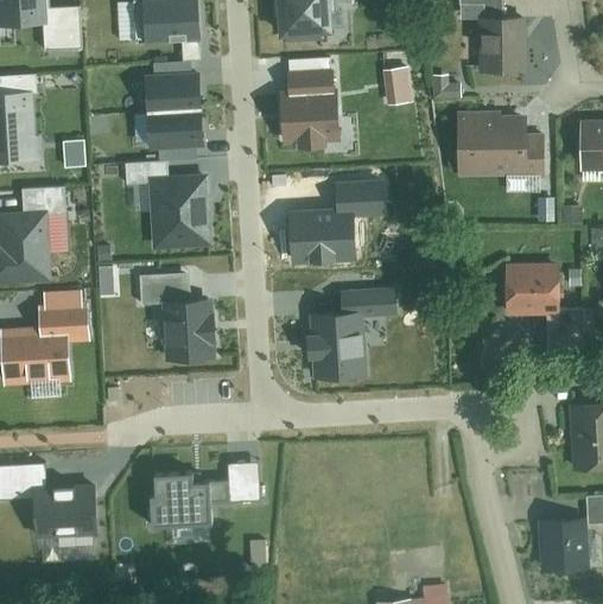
[(45,0),(0,0),(0,26),(43,24),(44,50),(80,48),(77,6),(45,8),(45,0)]
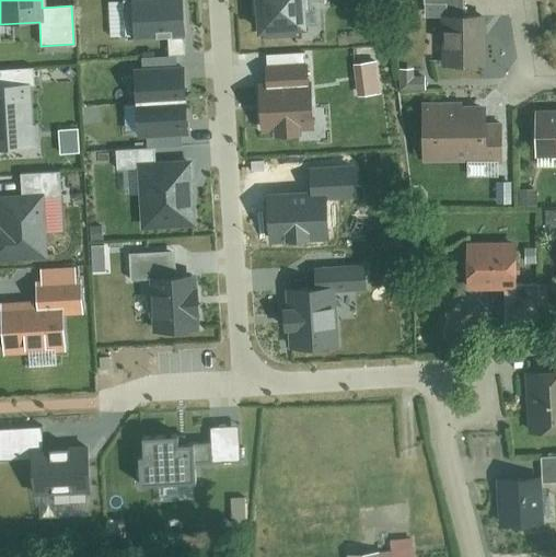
[(122,0),(125,39),(185,36),(183,0),(122,0)]
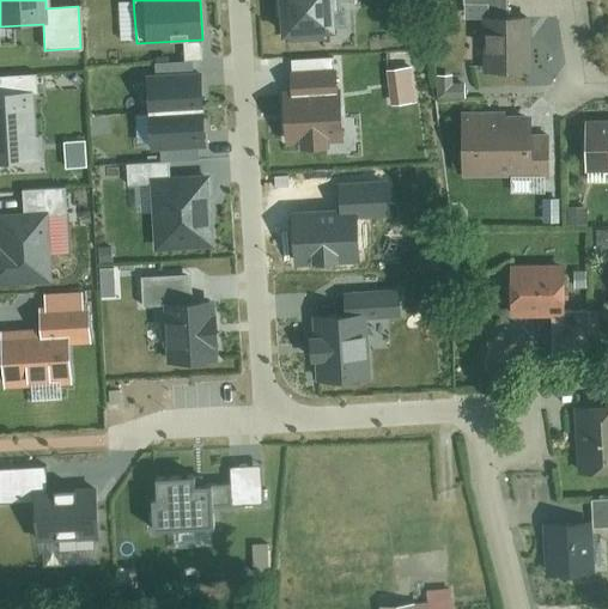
[(273,0),(277,46),(330,42),(327,0),(273,0)]
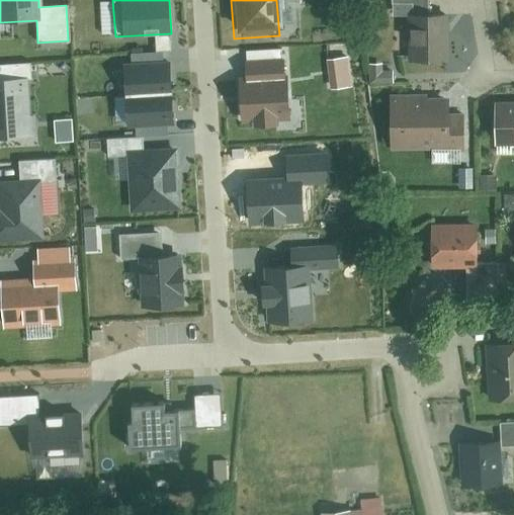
[(434,52),(434,7),(398,6),(398,52),(434,52)]
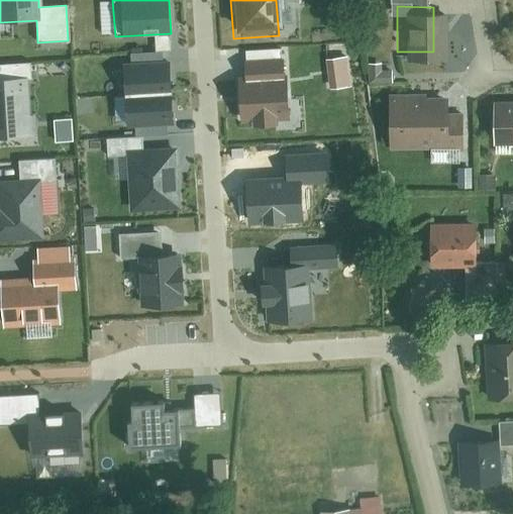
[(287,75),(284,75),(283,47),(242,48),(243,76),(238,76),(240,124),(289,122),(287,75)]
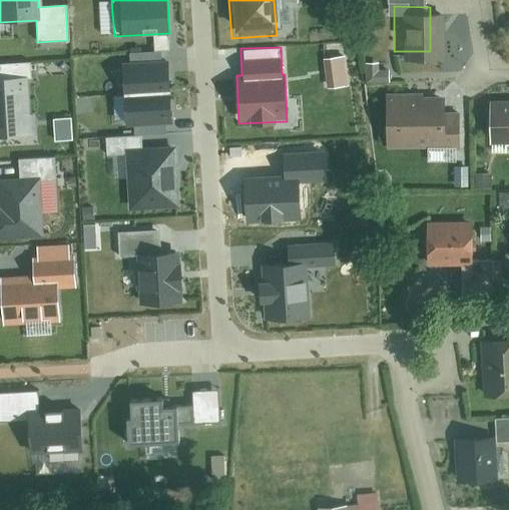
[(161,59),(160,51),(129,53),(130,62),(121,63),(123,94),(170,90),(168,59),(161,59)]
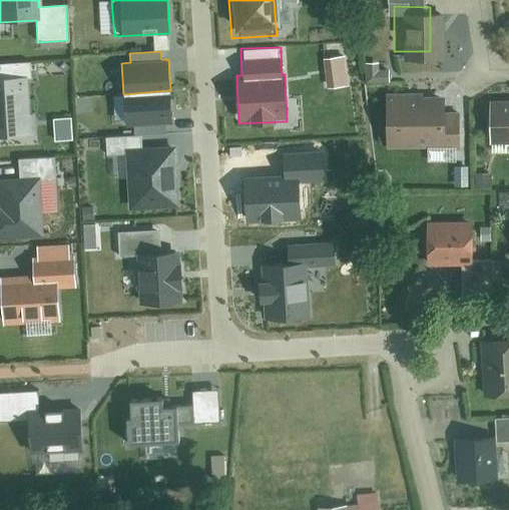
[(0,138),(36,136),(35,114),(30,114),(28,79),(31,78),(30,61),(0,63),(0,138)]
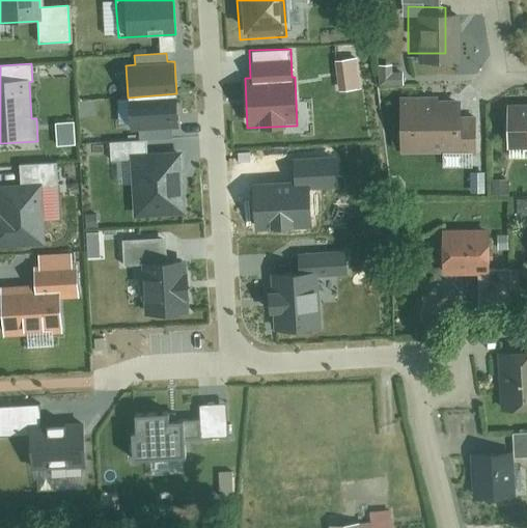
[(384,90),(387,150),(462,146),(460,107),(447,108),(446,87),(384,90)]
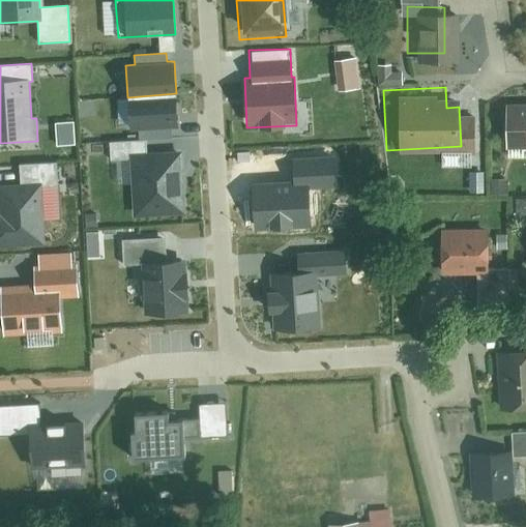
[(176,93),(127,97),(129,130),(138,130),(138,140),(171,138),(170,128),(178,127),(176,93)]
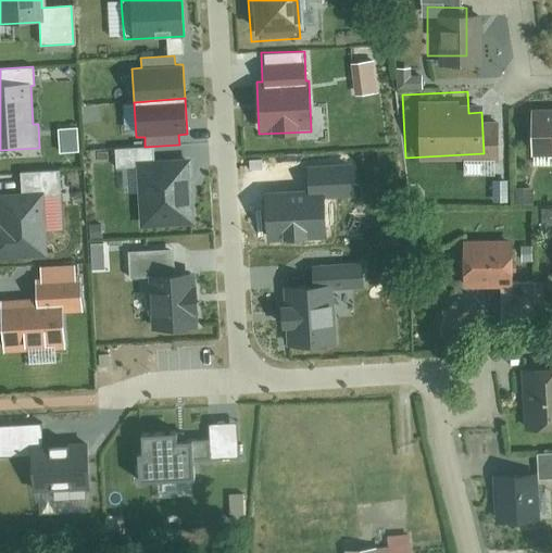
[(551,101),(514,103),(516,150),(551,148),(551,101)]
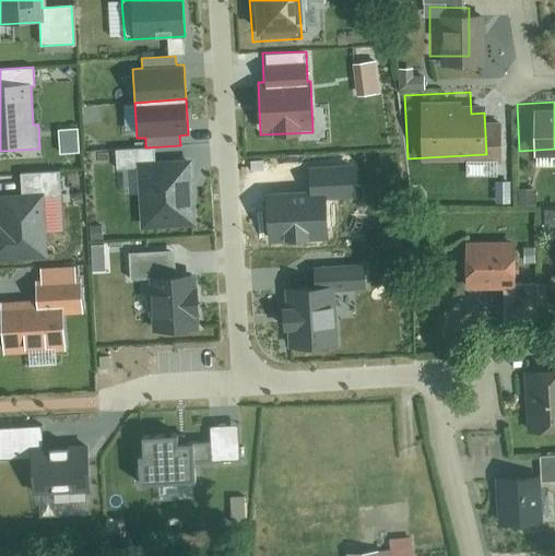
[(73,132),(54,133),(55,158),(74,157),(73,132)]
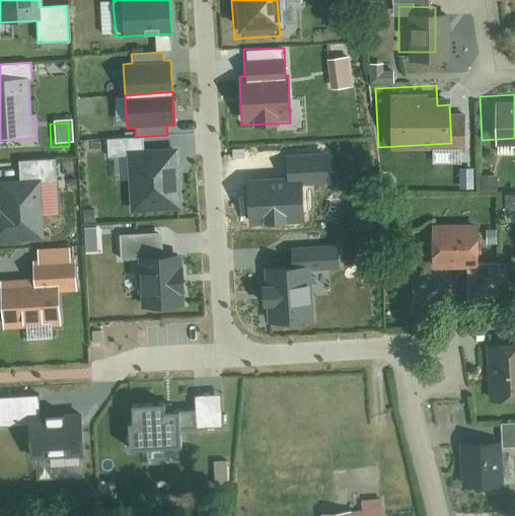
[(181,210),(177,147),(127,150),(131,213),(181,210)]
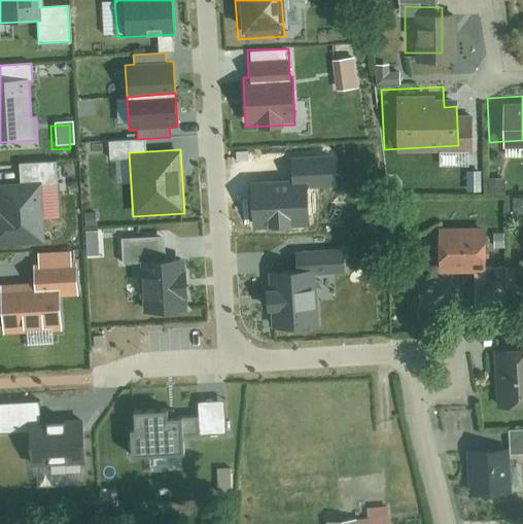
[(286,185),(246,186),(248,235),(305,232),(304,191),(334,190),(333,158),(285,160),(286,185)]
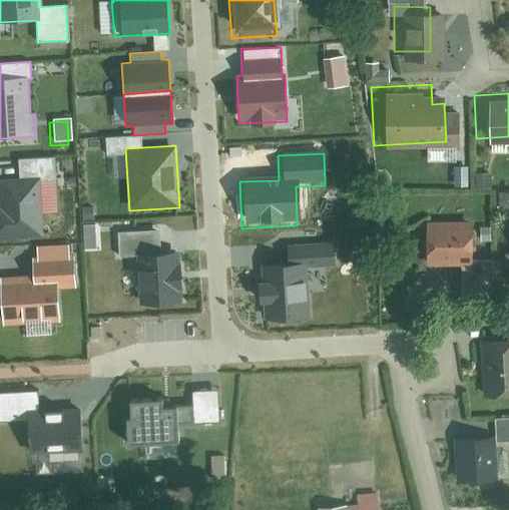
[(0,238),(43,236),(42,211),(58,210),(54,156),(19,159),(20,177),(0,178),(0,238)]
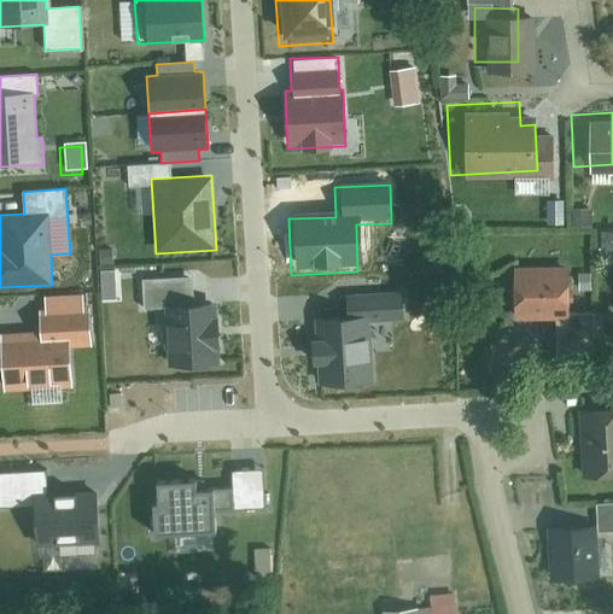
[(498,315),(539,313),(542,344),(578,341),(577,307),(553,308),(550,258),(495,261),(498,315)]
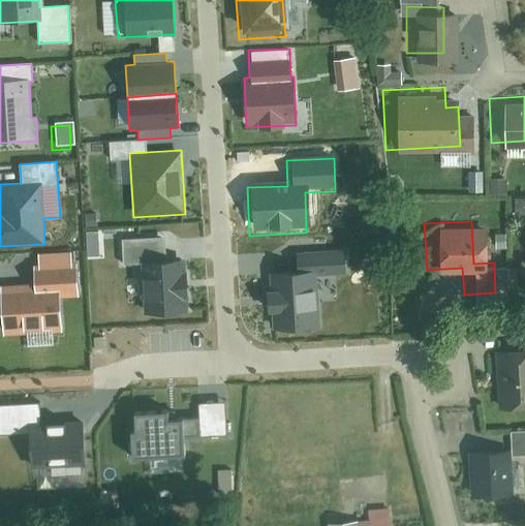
[(142,265),(145,313),(187,311),(185,259),(164,260),(163,237),(121,239),(123,266),(142,265)]
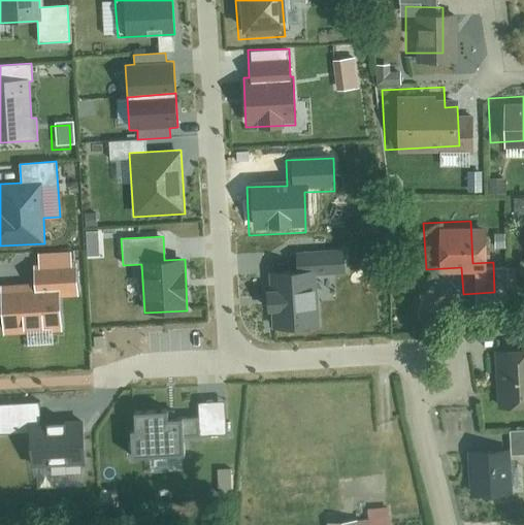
[(271,328),(320,326),(317,275),(348,273),(347,245),(294,249),(295,270),(268,272),(271,328)]
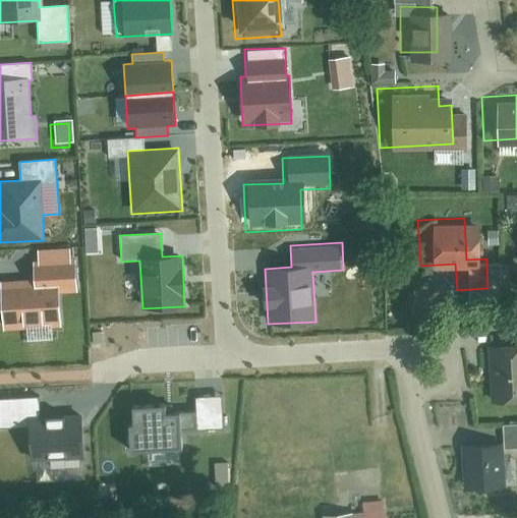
[(0,280),(3,332),(62,328),(60,293),(77,292),(74,247),(33,250),(35,278),(0,280)]
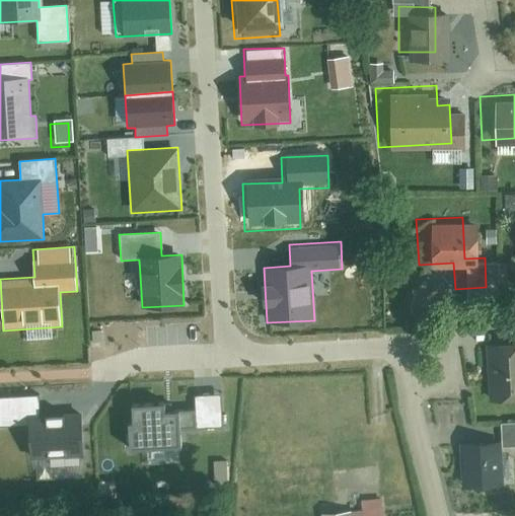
[(514,334),(473,337),(476,393),(514,390),(514,334)]
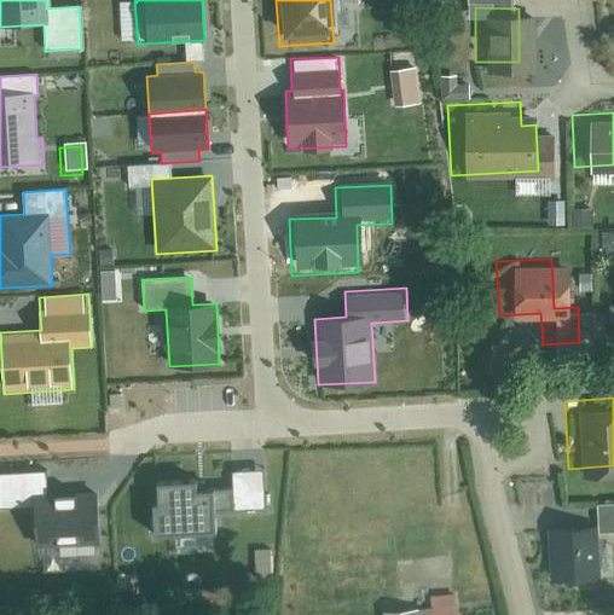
[(154,503),(155,534),(216,531),(215,510),(267,508),(265,468),(231,470),(232,487),(197,489),(197,480),(156,482),(157,503),(154,503)]
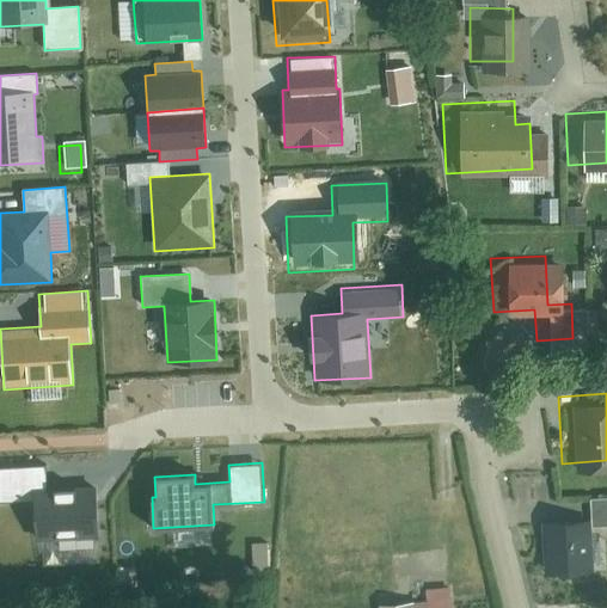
[(40,471),(0,473),(0,507),(28,505),(30,548),(93,545),(90,491),(41,495),(40,471)]
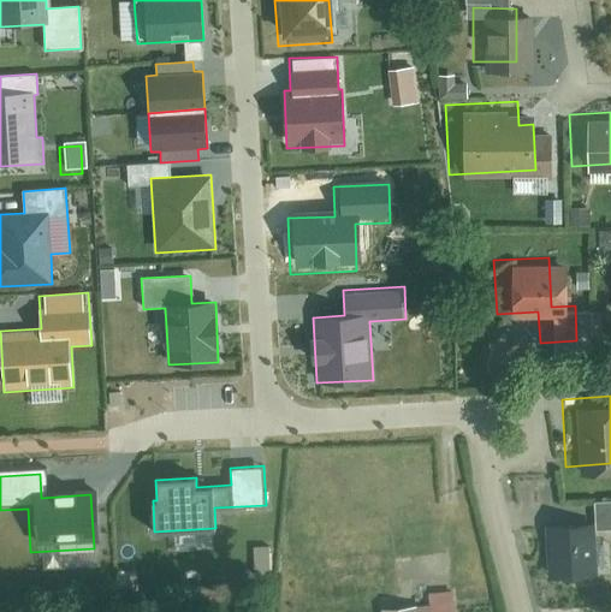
[(531,520),(533,571),(577,570),(576,517),(531,520)]
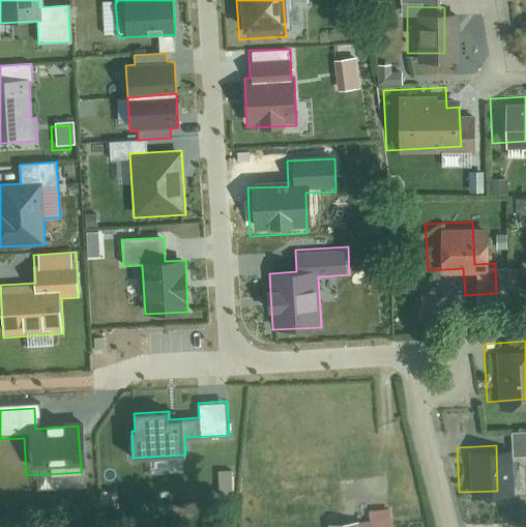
[(328,517),(328,526),(377,526),(376,505),(352,506),(353,516),(328,517)]
